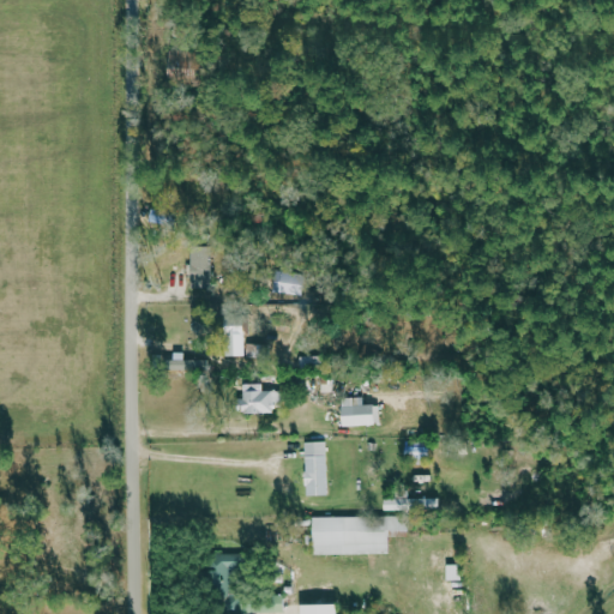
[(214,289),(215,247),(193,246),(192,288),(214,289)]
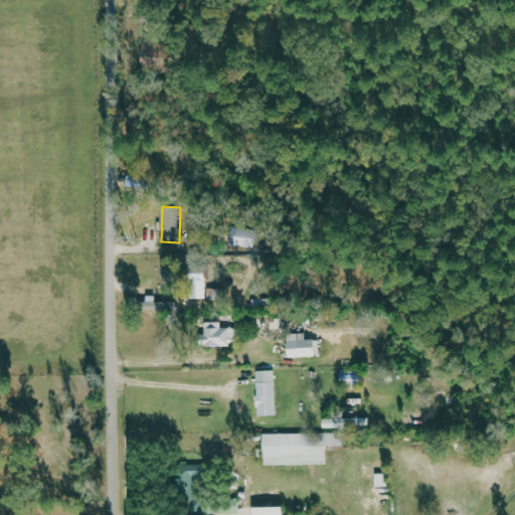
[(258,229),(233,227),(232,245),(256,247),(258,229)]
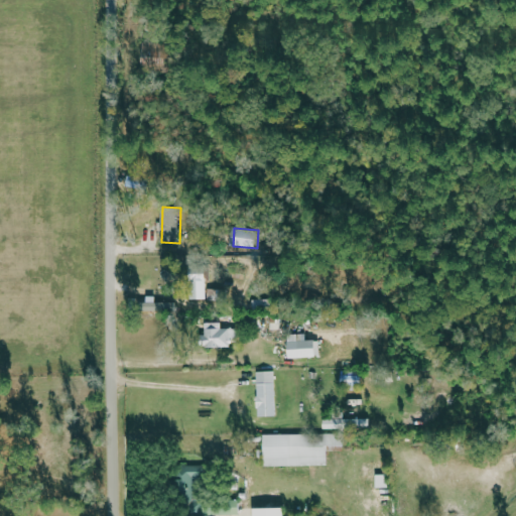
[(210,273),(190,273),(189,299),(208,299),(210,273)]
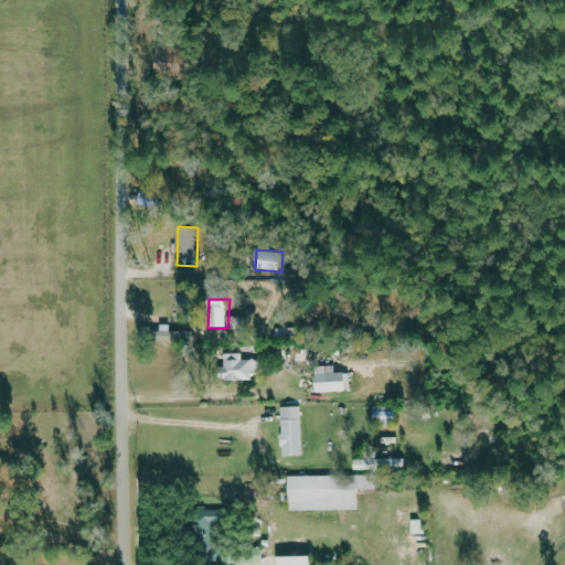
[(170,327),(153,327),(153,340),(192,341),(192,331),(170,330),(170,327)]
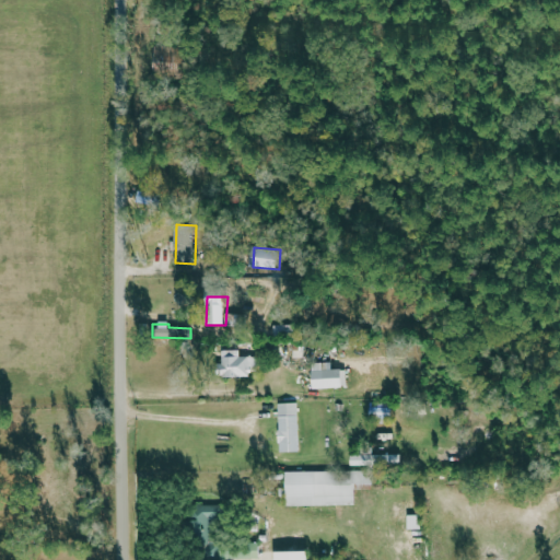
[(220,376),(255,376),(255,356),(220,356),(220,376)]
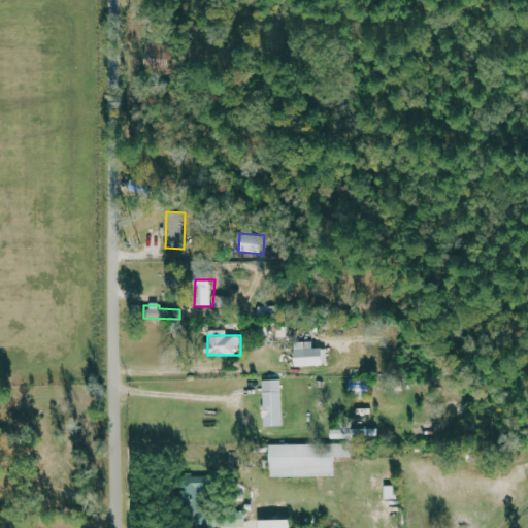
[(314,348),(314,341),(295,342),(295,366),(328,364),(328,348),(314,348)]
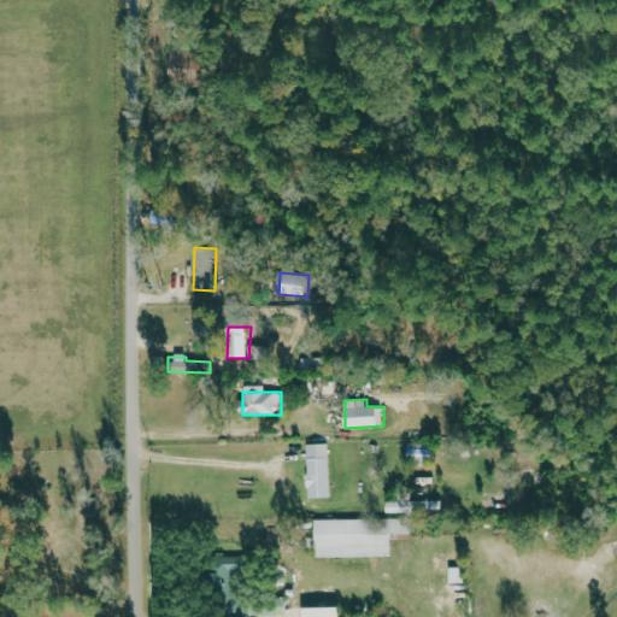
[(330,497),(330,444),(307,444),(309,497),(330,497)]
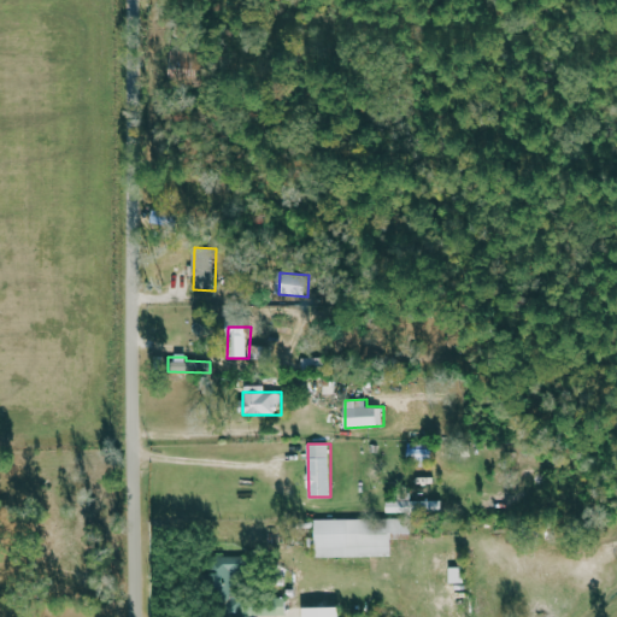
[(444,500),(388,500),(388,512),(444,513),(444,500)]
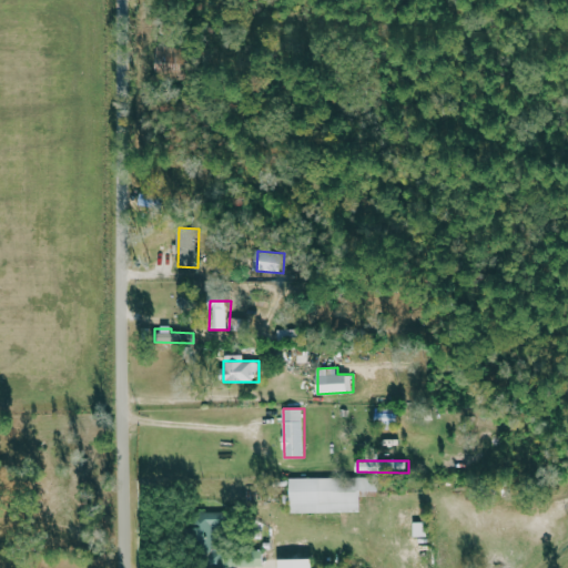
[(290,478),(291,513),(361,513),(361,492),(379,490),(379,477),(290,478)]
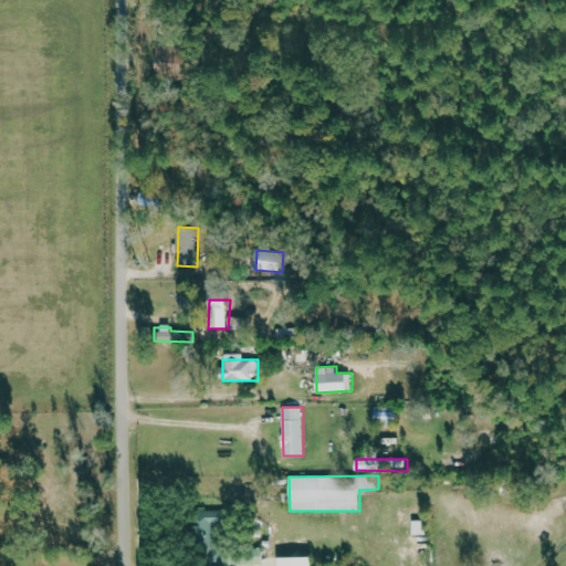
[(197,565),(221,564),(220,510),(196,510),(197,565)]
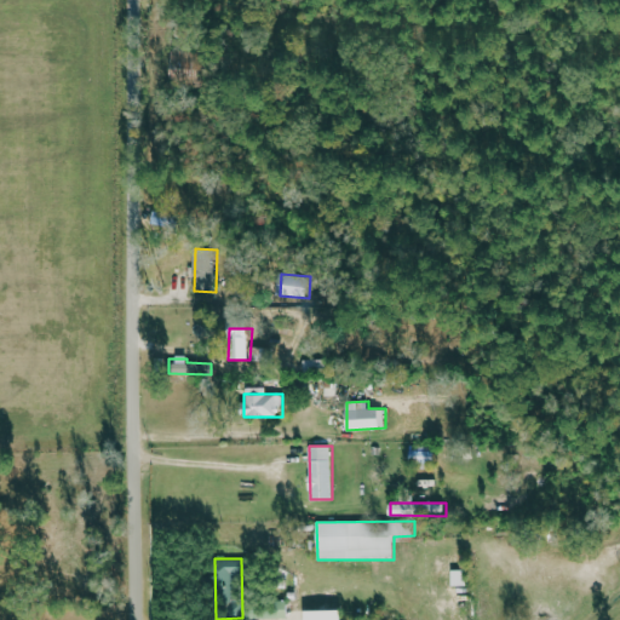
[(453,585),(468,585),(468,569),(453,569),(453,585)]
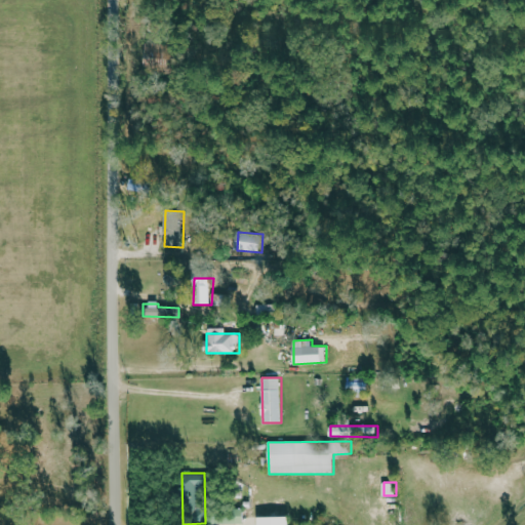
[(243,524),(244,510),(217,510),(216,523),(243,524)]
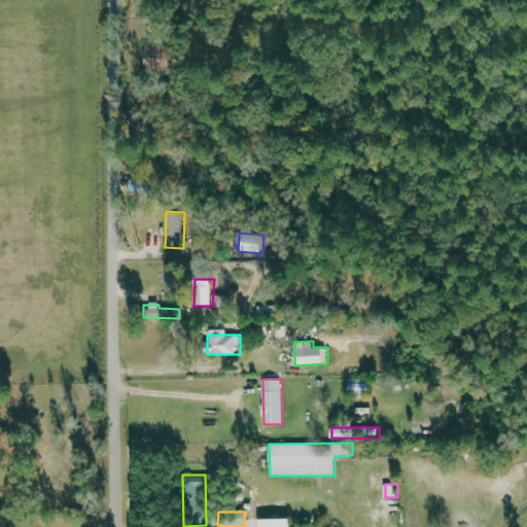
[(290,526),(290,518),(258,519),(257,526),(290,526)]
